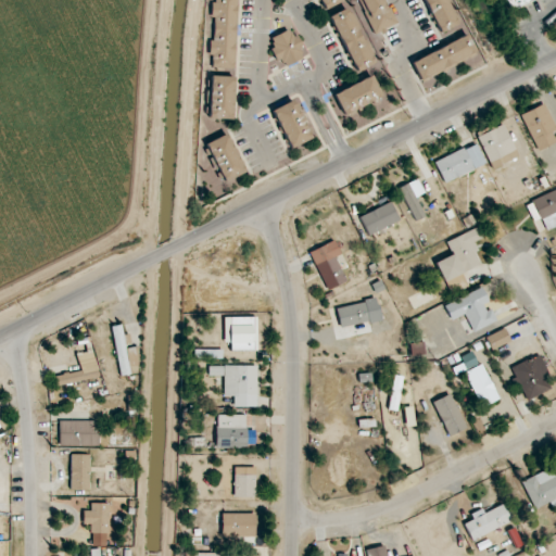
[(213,0),(212,68),(236,68),(238,0),(213,0)]
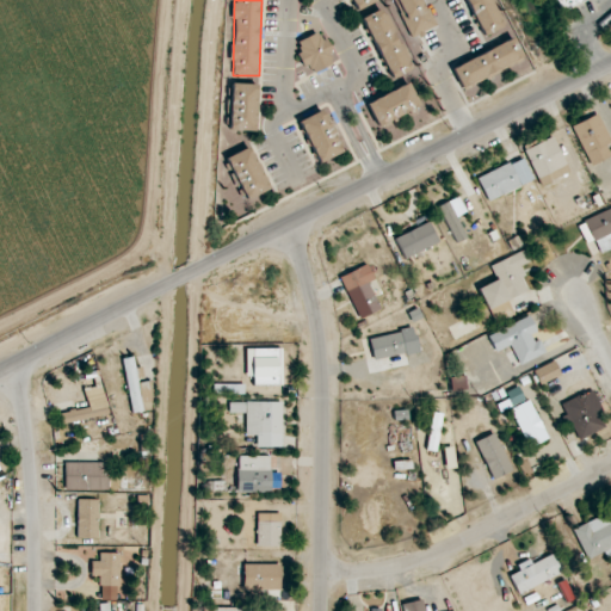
[(501,28),(488,0),(464,0),(481,37),(501,28)]
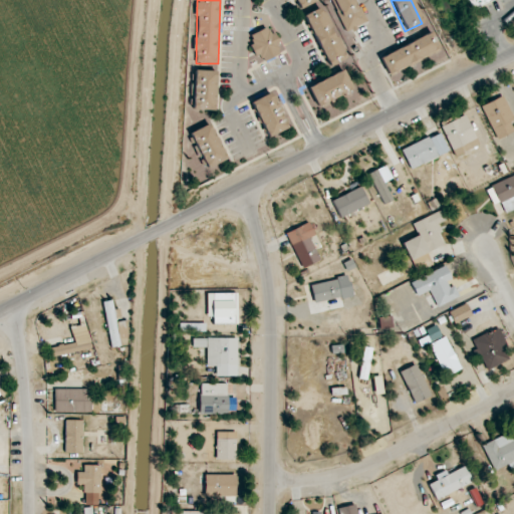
[(304,15),(326,67),(344,59),(322,7),(304,15)]
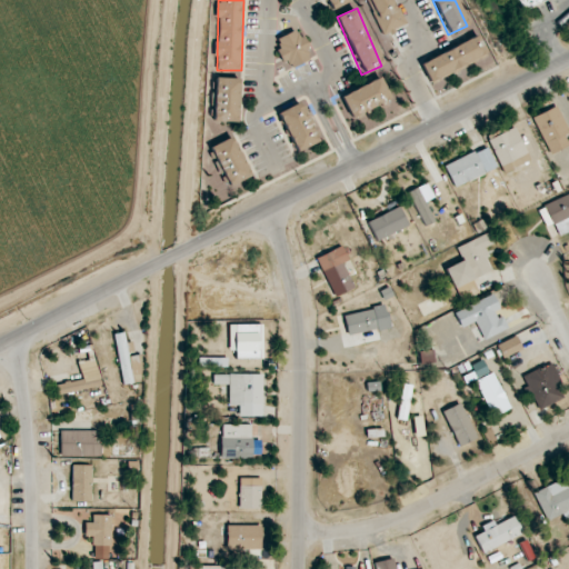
[(277,39),(281,48),(277,50),(286,71),(312,59),(298,29),(277,39)]
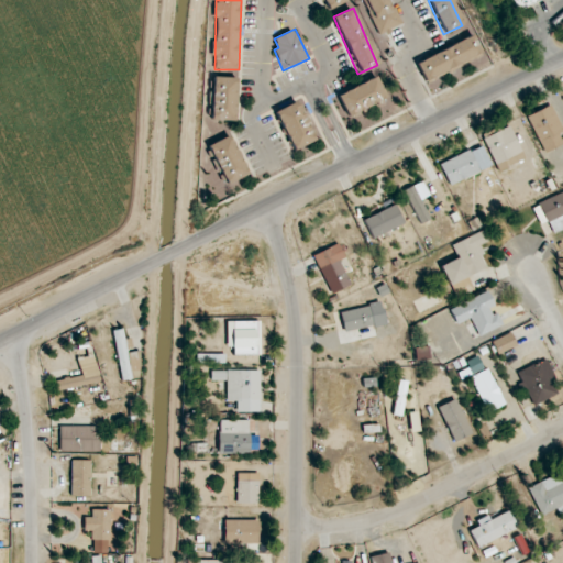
[(424,81),(483,57),(474,36),(417,61),(424,81)]
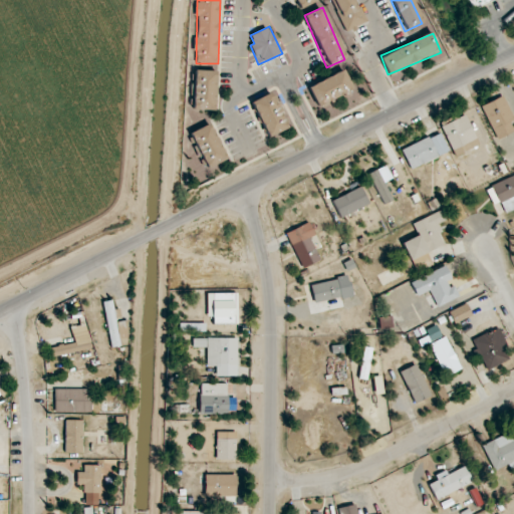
[(317,106),(353,88),(343,69),(308,88),(317,106)]
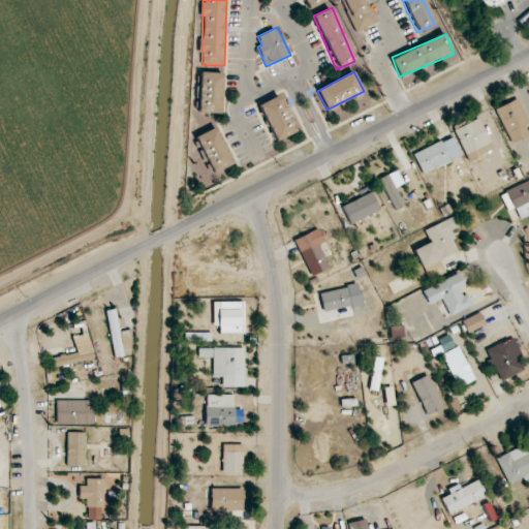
[(198,113),(221,114),(223,72),(200,72),(198,113)]
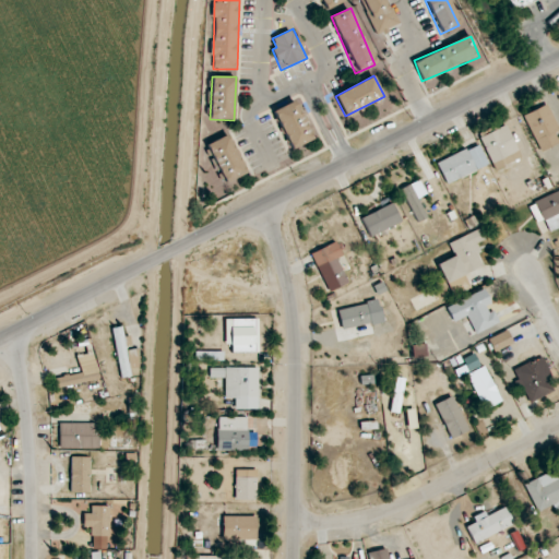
[(313,139),(294,100),(272,113),(290,151),(313,139)]
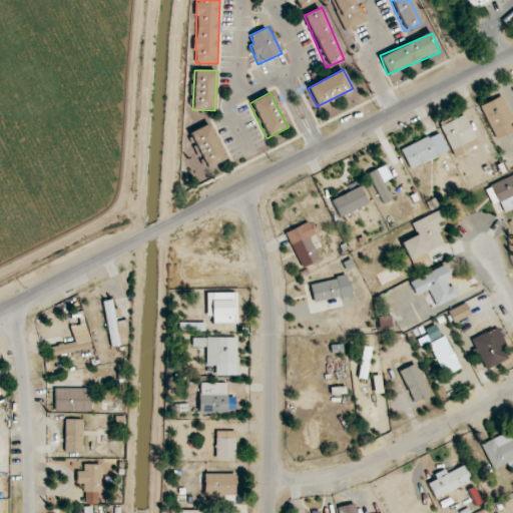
[(512,130),(509,121),(512,119),(512,118),(502,95),(480,106),(496,139),(512,130)]
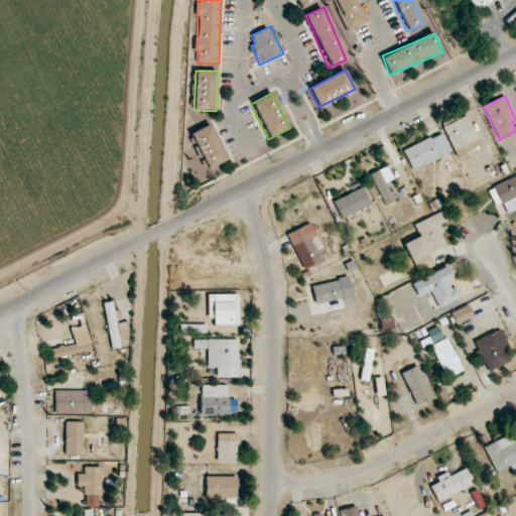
[(457,157),(481,145),(467,115),(442,127),(457,157)]
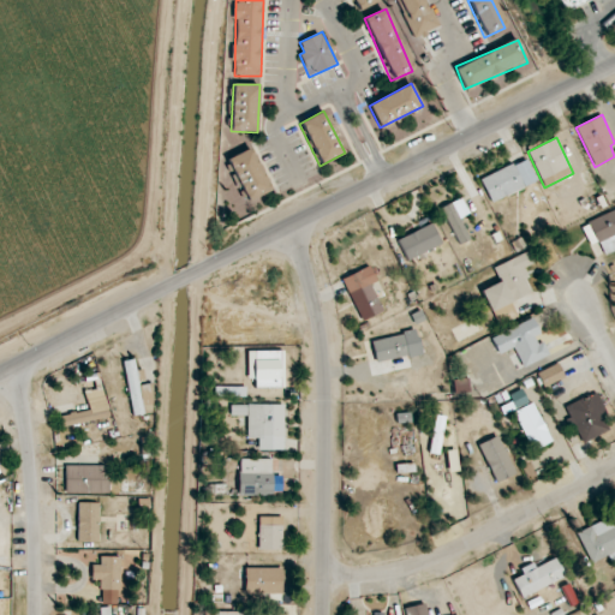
[(273,190),(251,148),(226,160),(246,203),(273,190)]
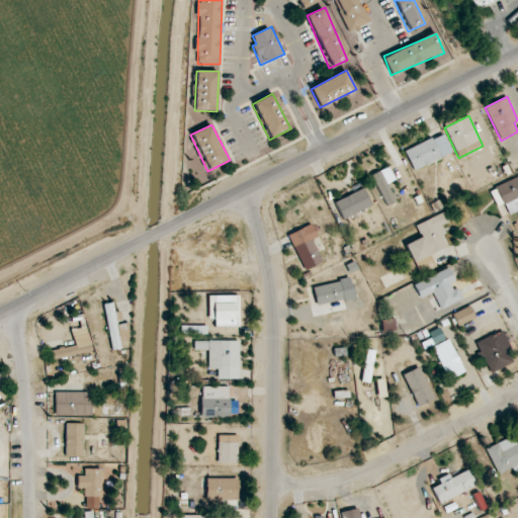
[(452,153),(443,133),(405,151),(414,171),(452,153)]
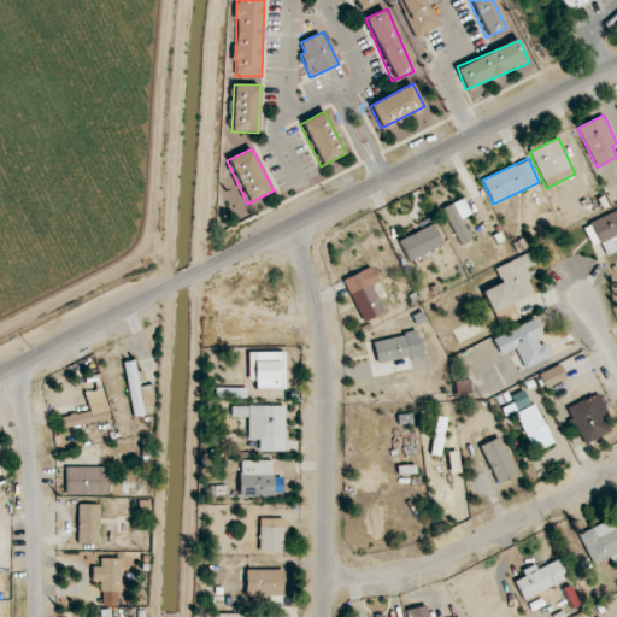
[(471,240),(458,213),(459,213),(454,203),(442,209),(460,246),(471,240)]
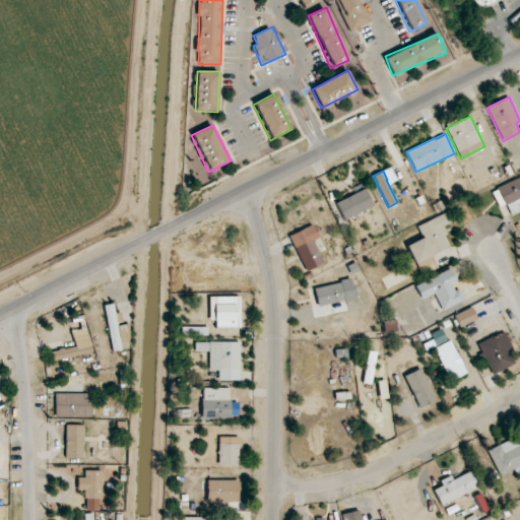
[(499,208),(507,205),(511,215),(519,211),(519,178),(492,191),(499,208)]
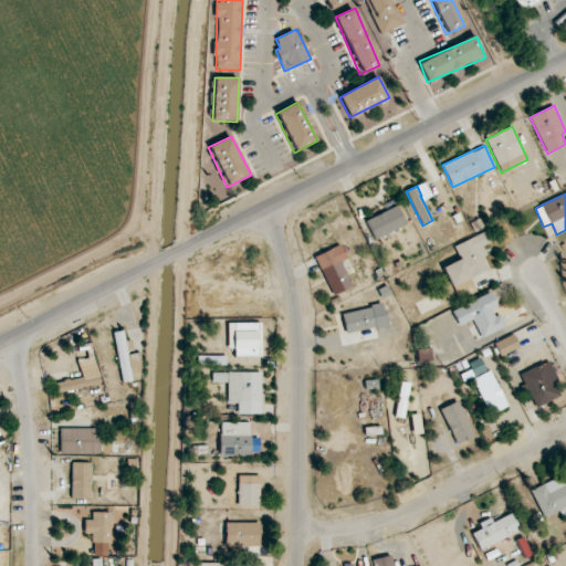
[(366,221),(375,240),(407,224),(397,206),(366,221)]
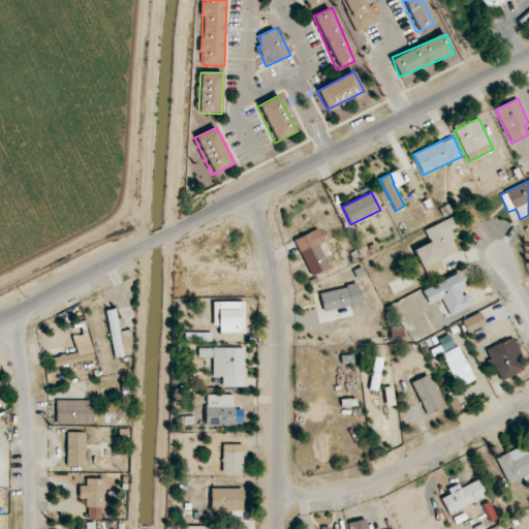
[(425,229),(430,243),(414,249),(421,267),(457,253),(452,241),(455,240),(452,229),(459,227),(456,217),(425,229)]
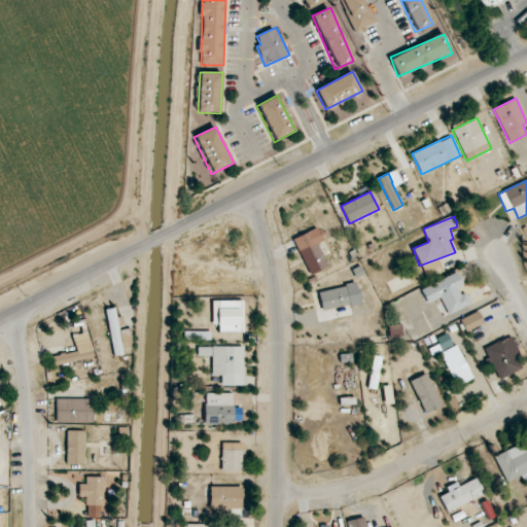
[(318,244),(323,241),(317,229),(293,239),(310,275),(328,267),(318,244)]
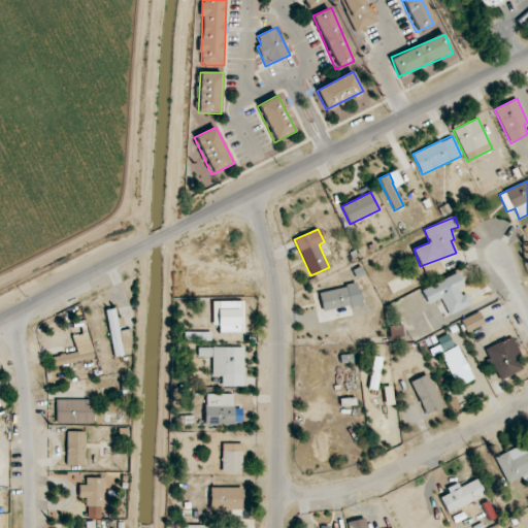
[(444,272),(439,260),(423,268),(429,279),(444,272)]
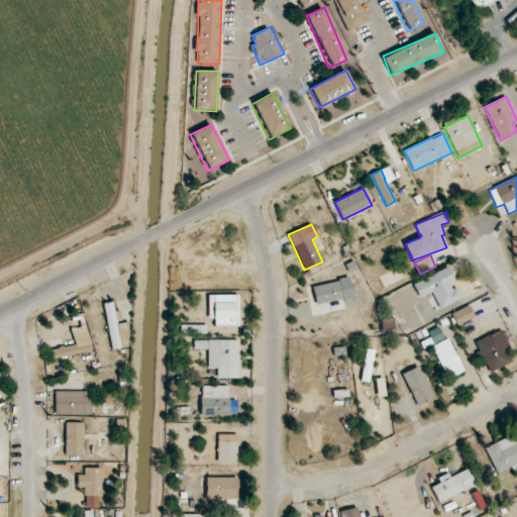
[(439,309),(460,299),(452,283),(454,281),(448,268),(413,285),(420,299),(432,293),(439,309)]
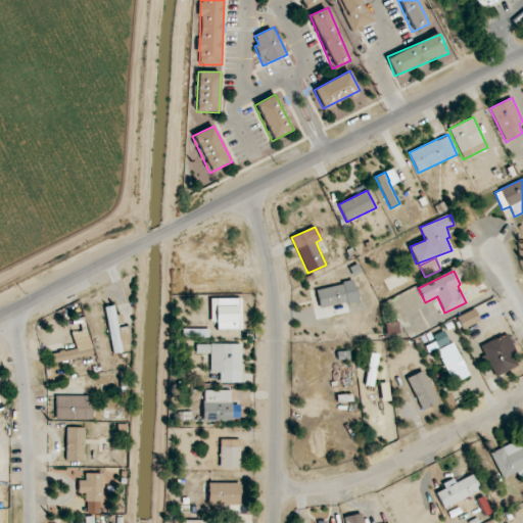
[(320,310),(359,300),(354,281),(316,289),(320,310)]
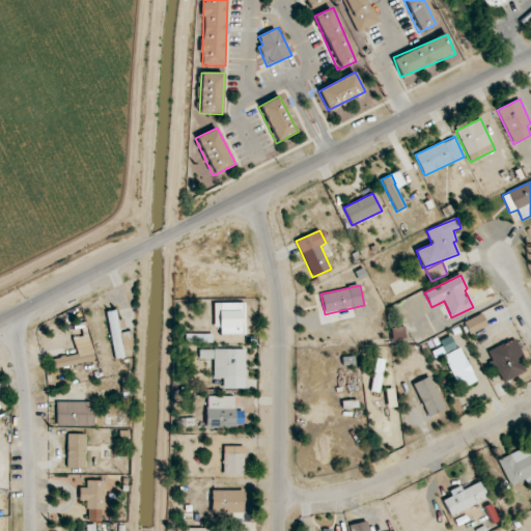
[(220,334),(242,334),(242,317),(246,317),(245,303),(226,304),(226,310),(219,311),(220,334)]
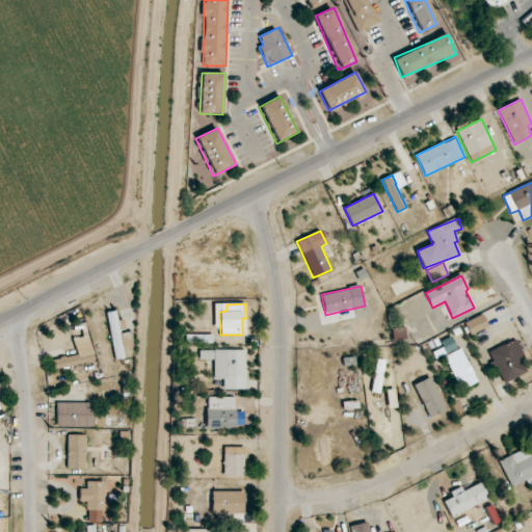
[(130,333),(120,334),(117,312),(109,312),(113,360),(133,357),(130,333)]
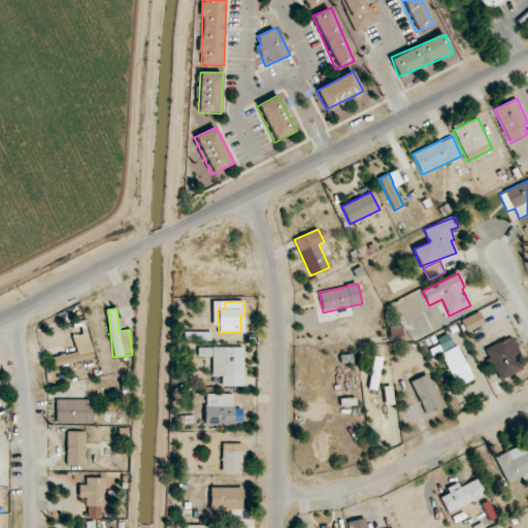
[(484,325),(480,312),(461,320),(465,332),(484,325)]
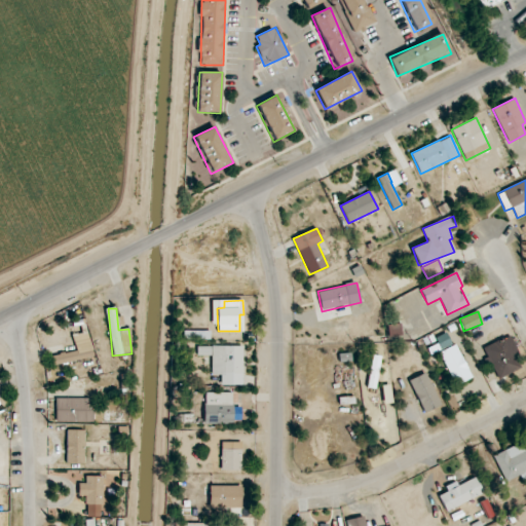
[(388,337),(401,336),(400,324),(387,326),(388,337)]
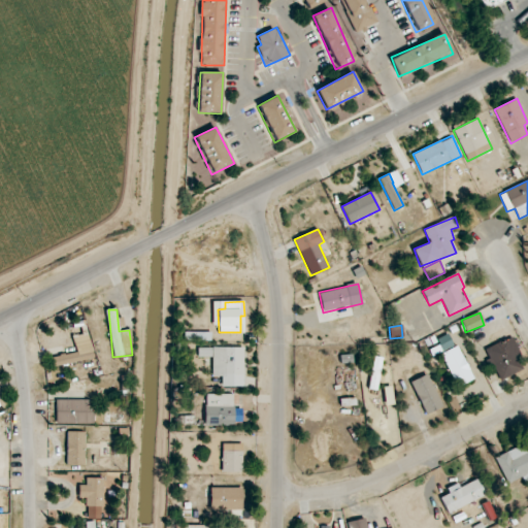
[(211,339),(210,332),(185,333),(185,341),(211,339)]
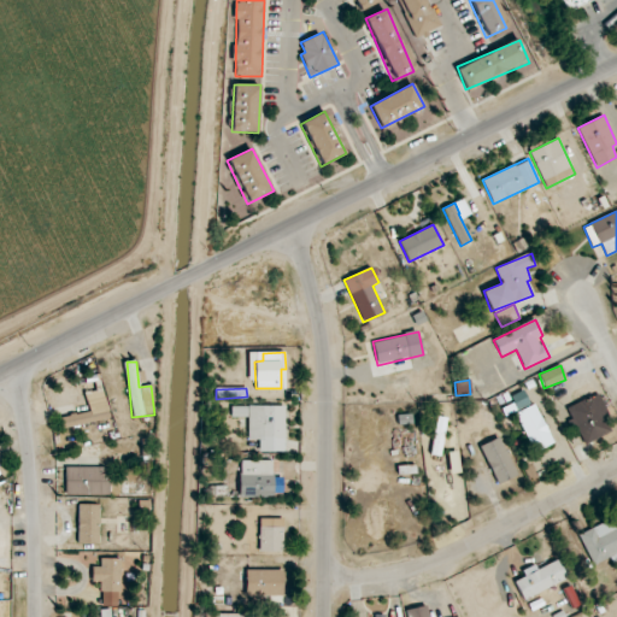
[(529,404),(524,391),(511,397),(516,410),(529,404)]
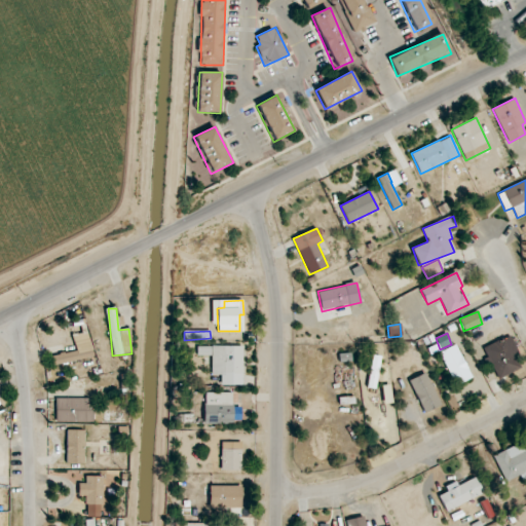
[(483,347),(497,379),(522,369),(515,354),(519,352),(511,335),(483,347)]
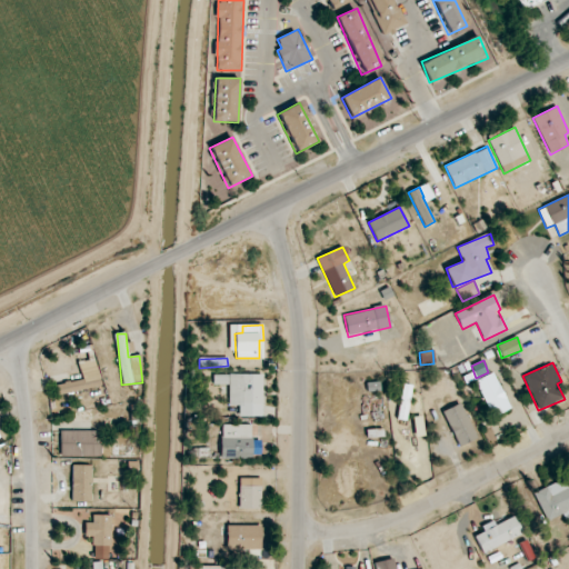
[(509,409),(495,372),(477,379),(491,417),(509,409)]
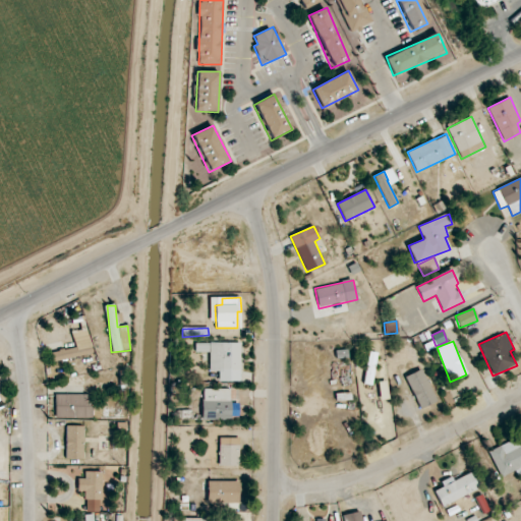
[(240,382),(240,343),(195,343),(195,352),(210,352),(210,371),(220,371),(220,381),(240,382)]
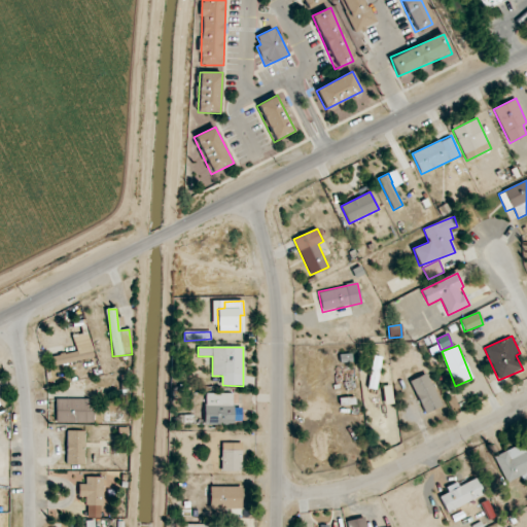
[(411,381),(424,415),(442,408),(427,374),(411,381)]
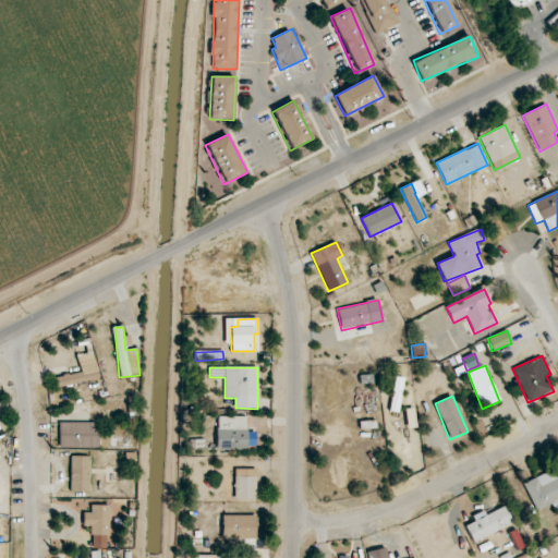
[(414,409),(405,409),(407,428),(416,427),(414,409)]
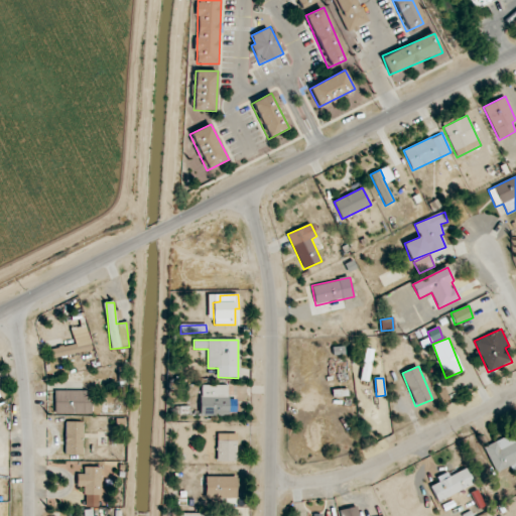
[(230,386),(201,385),(201,415),(229,416),(230,386)]
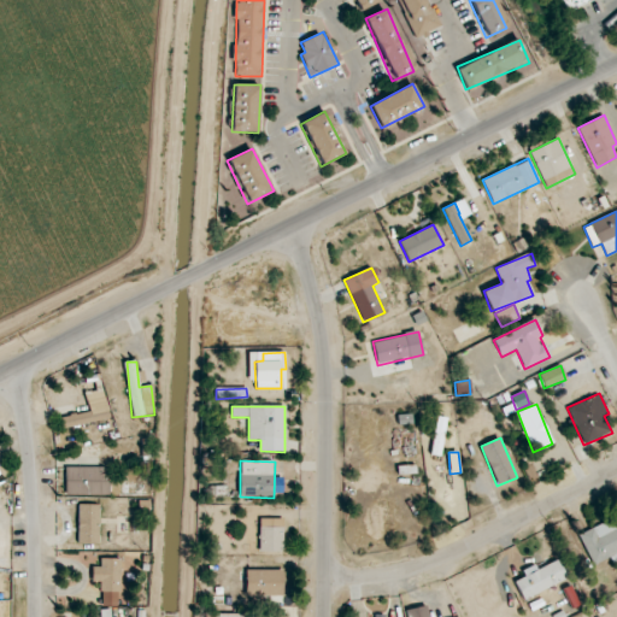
[(105,466),(65,466),(65,495),(110,495),(110,481),(105,481),(105,466)]
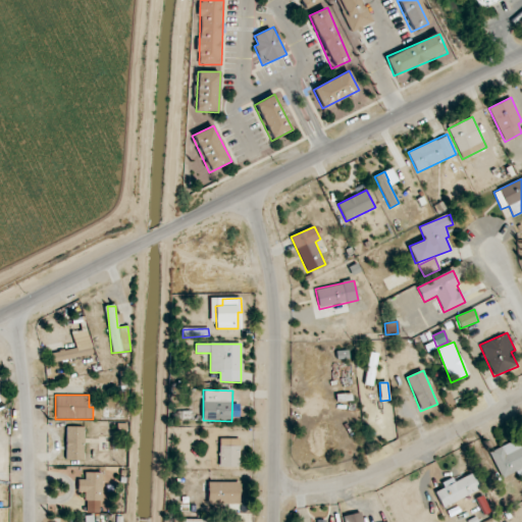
[(66,460),(84,460),(85,427),(66,427),(66,460)]
